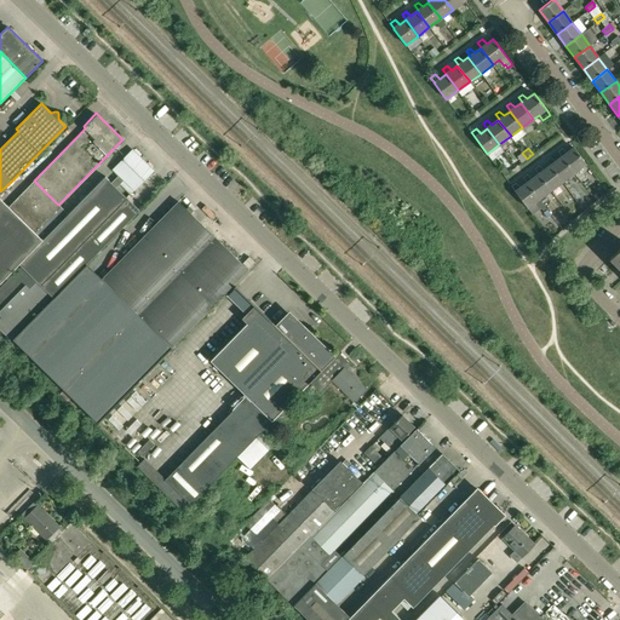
[(586,164),(574,148),(568,153),(563,148),(558,151),(562,156),(561,158),(573,173),(586,164)]
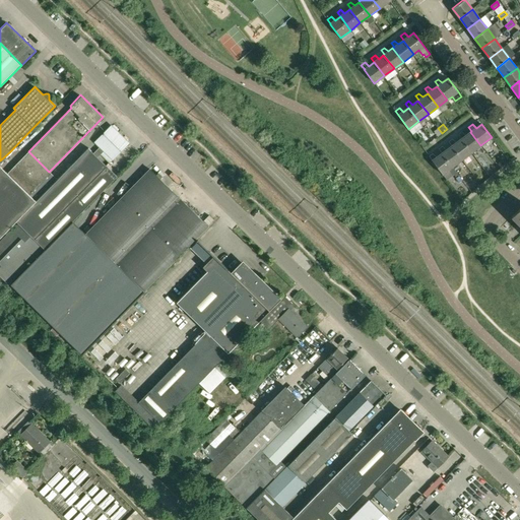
[(94,141),(101,147),(93,153),(99,157),(102,153),(105,151),(113,158),(129,142),(118,131),(114,134),(107,128),(94,141)]
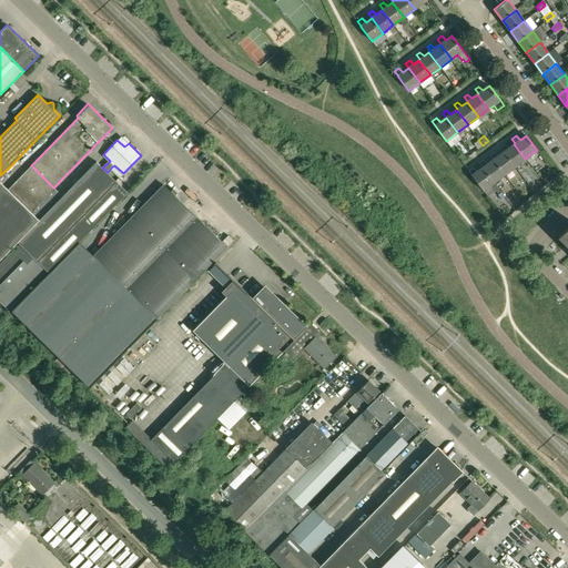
[(514,166),(525,159),(514,144),(509,148),(505,144),(500,146),(505,151),(503,152),(514,166)]
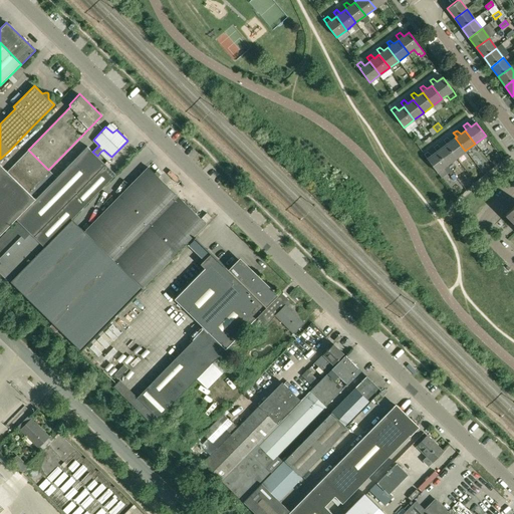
[(457,158),(465,151),(455,138),(451,141),(447,138),(444,140),(447,144),(446,145),(457,158)]
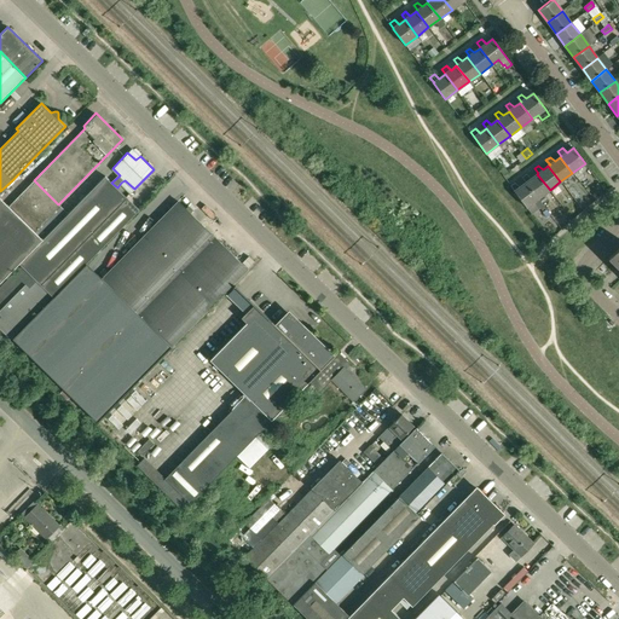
[(538,198),(550,190),(537,174),(532,178),(527,174),(522,177),(526,181),(526,183),(538,198)]
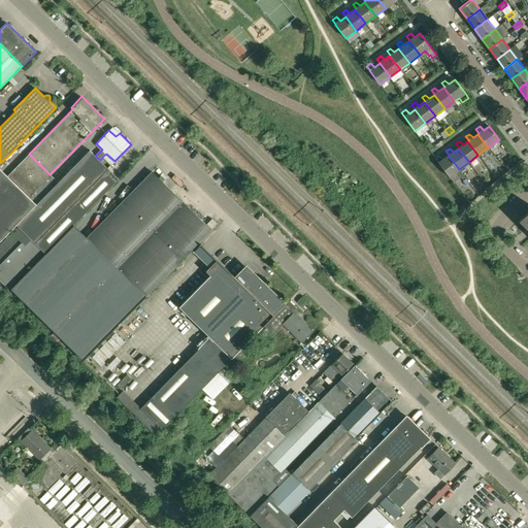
[(71,205),(107,168),(100,160),(95,156),(89,150),(53,187),(71,205)]
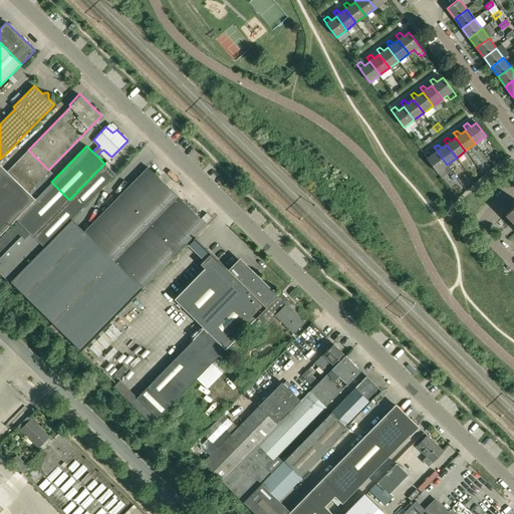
[(28,150),(7,171),(0,163),(0,233),(55,178),(48,171),(48,170),(28,150)]
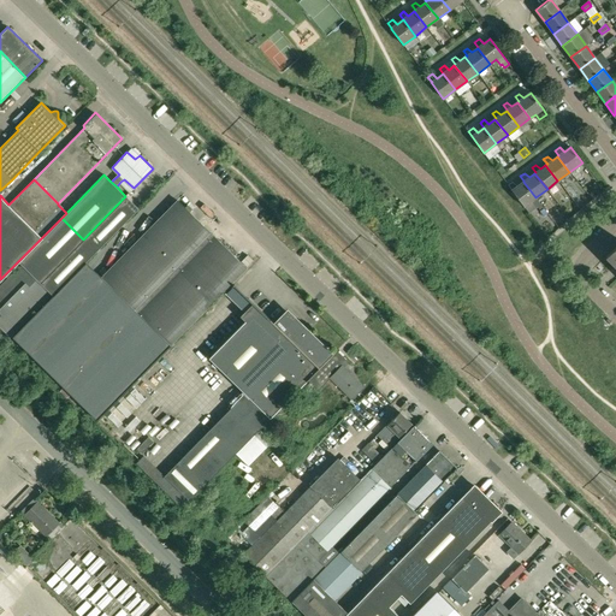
[(511,190),(523,207),(535,197),(523,182),(517,185),(513,182),(508,185),(513,190),(511,190)]
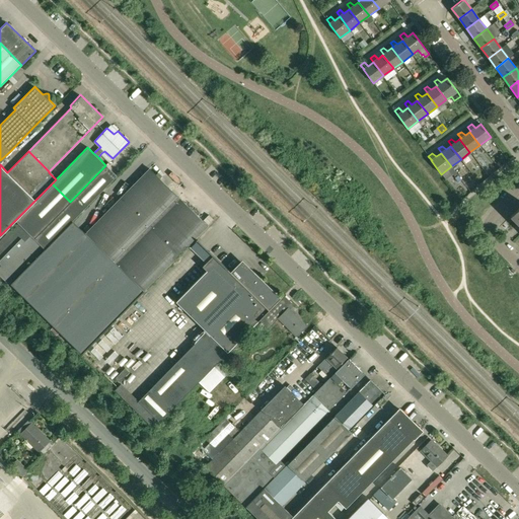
[(105,165),(70,202),(34,238),(44,247),(45,248),(117,175),(105,165)]
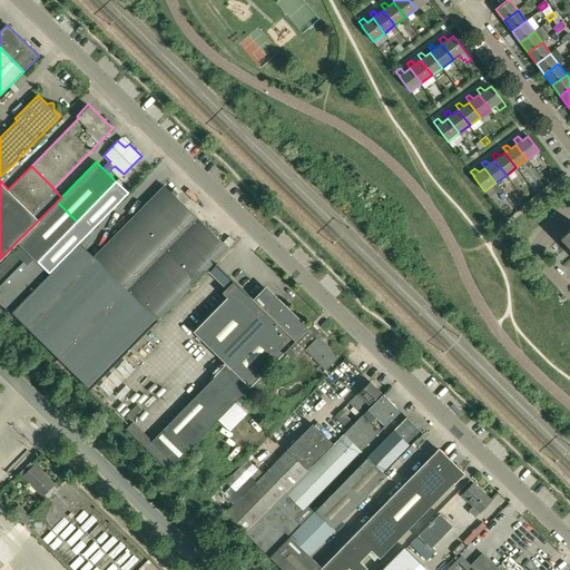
[(89,389),(227,247),(164,185),(92,258),(79,245),(12,313),(89,389)]
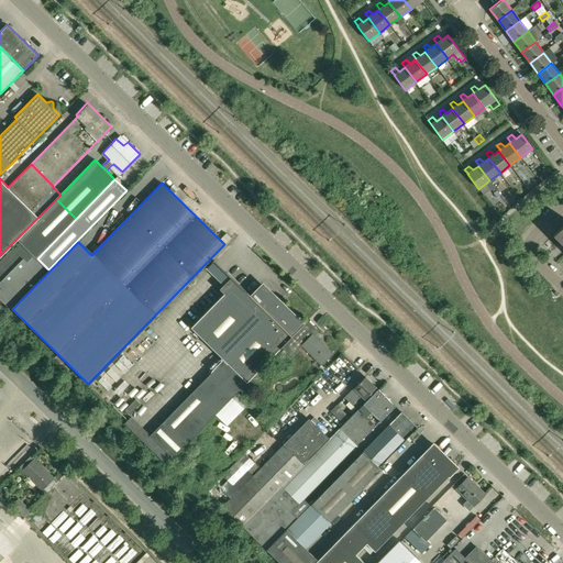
[(76,219),(56,199),(17,239),(19,241),(37,258),(76,219)]
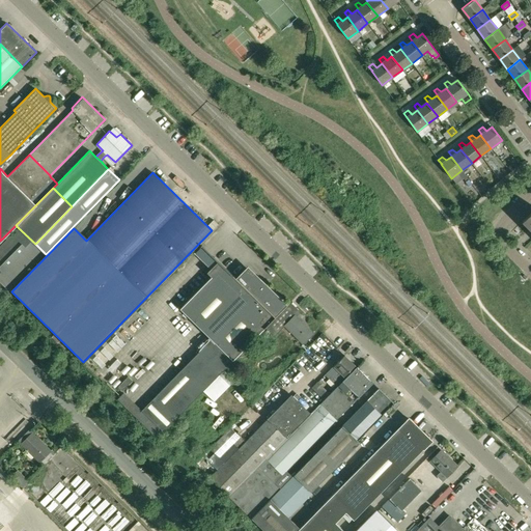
[(530,213),(522,222),(530,229),(530,230),(530,213)]
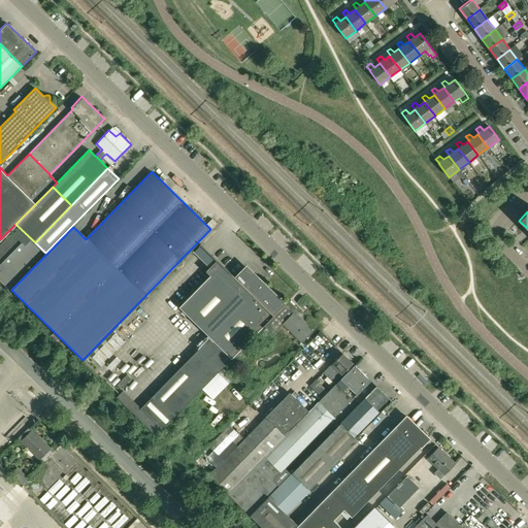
[(210,228),(215,224),(208,219),(205,223),(210,228)]
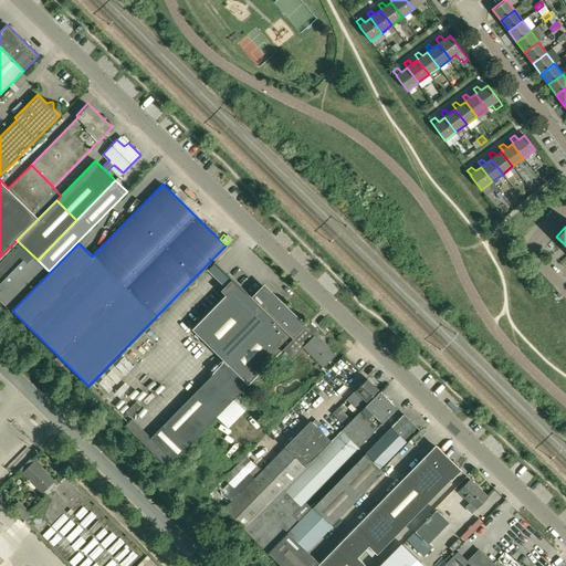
[(38,260),(21,244),(19,242),(0,261),(0,299),(9,308),(48,270),(38,260)]
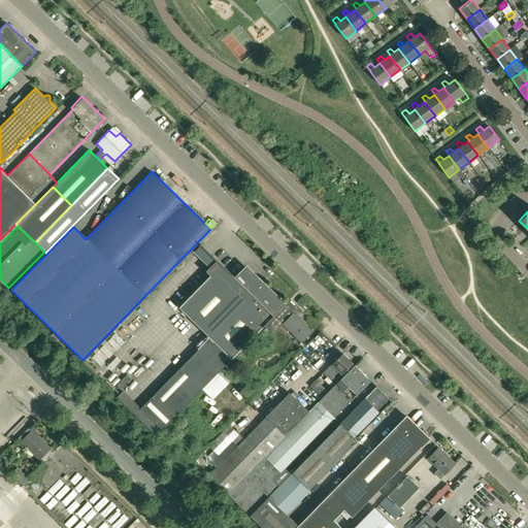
[(209,337),(210,337),(223,350),(227,344),(236,354),(273,316),(274,316),(272,315),(284,303),(257,277),(256,279),(249,272),(244,277),(240,273),(236,278),(217,260),(205,271),(210,275),(179,307),(209,337)]
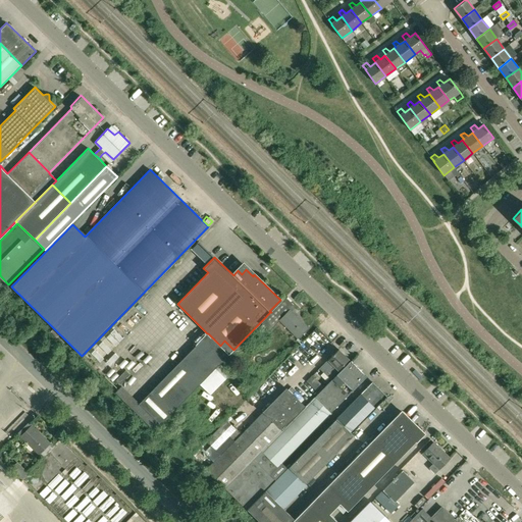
[(296,307),(285,297),(260,323),(268,331),(279,319),(298,337),(296,340),(301,345),(310,335),(305,330),(307,328),(308,327),(292,311),(296,307)]
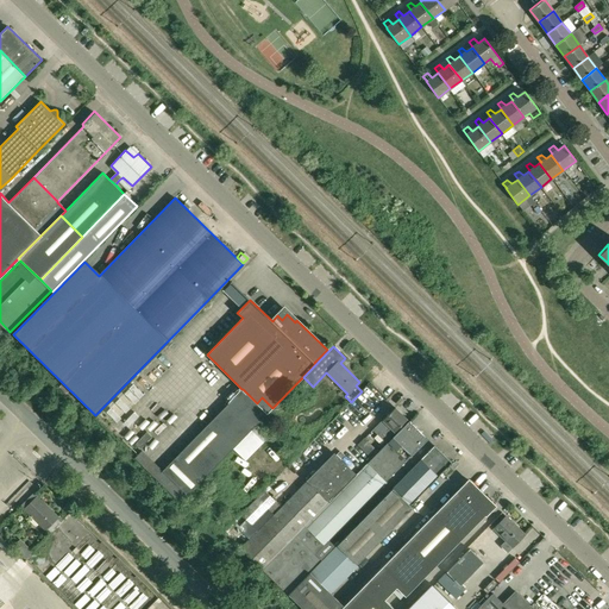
[(187,495),(272,408),(262,397),(257,403),(243,389),(242,389),(163,470),(187,495)]
